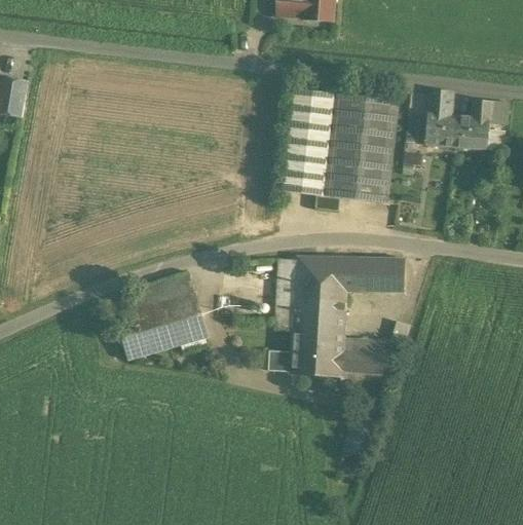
[(273,0),(273,17),(305,20),(305,0),(273,0)]
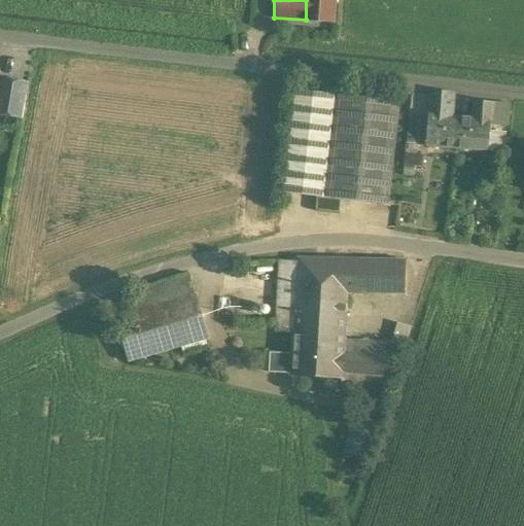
[(306,0),(306,20),(316,21),(317,19),(315,19),(316,1),(335,2),(335,0),(306,0)]
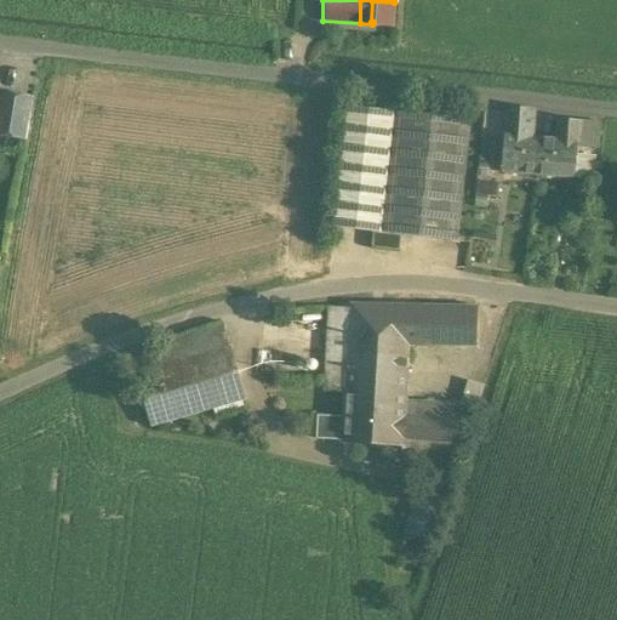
[(348,104),(336,227),(458,240),(472,118),(348,104)]
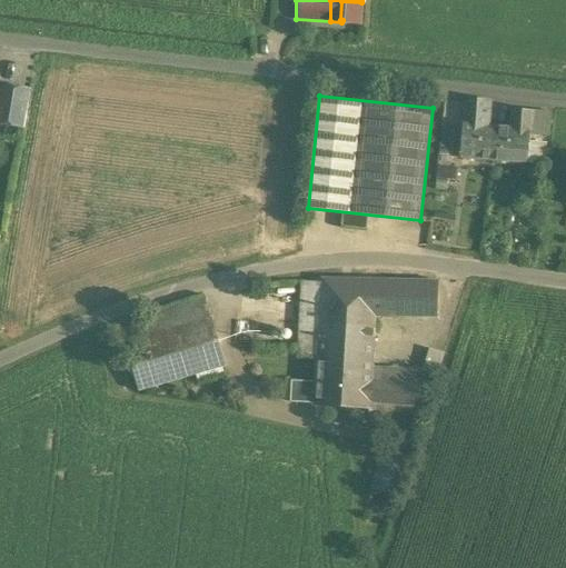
[(457,156),(489,160),(494,126),(462,121),(457,156)]
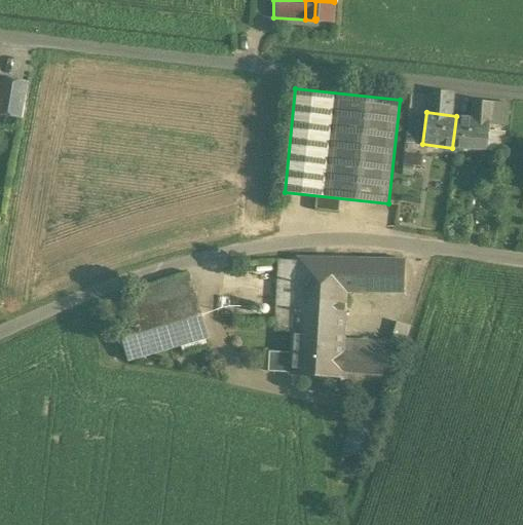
[(488,120),(456,116),(452,148),(484,152),(488,120)]
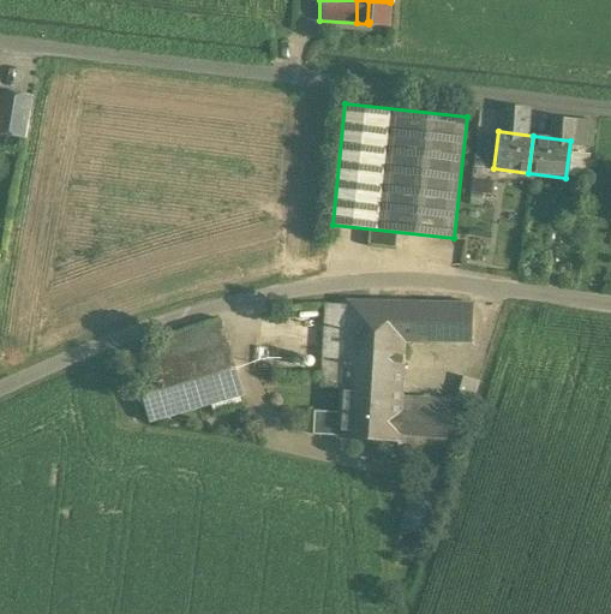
[(474,161),(491,164),(495,139),(477,137),(474,161)]
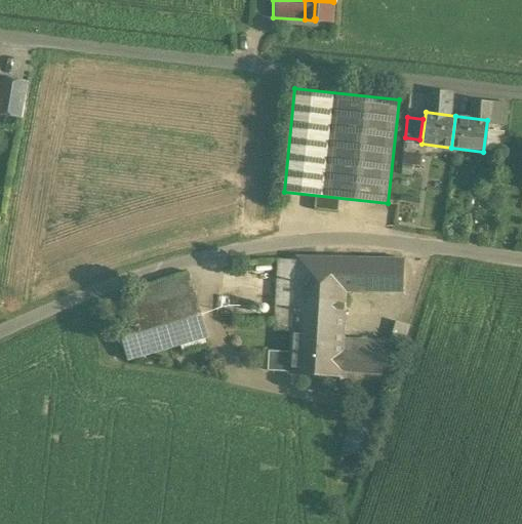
[(504,151),(504,123),(491,123),(491,151),(504,151)]
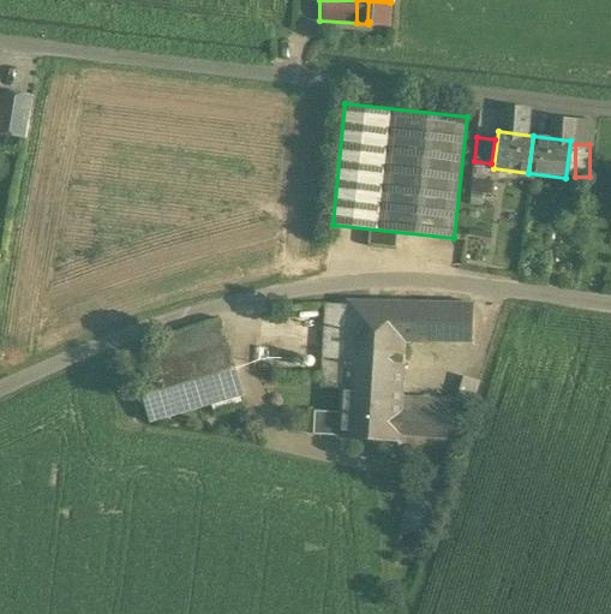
[(223,317),(155,335),(168,389),(143,395),(150,421),(244,398),(223,317)]
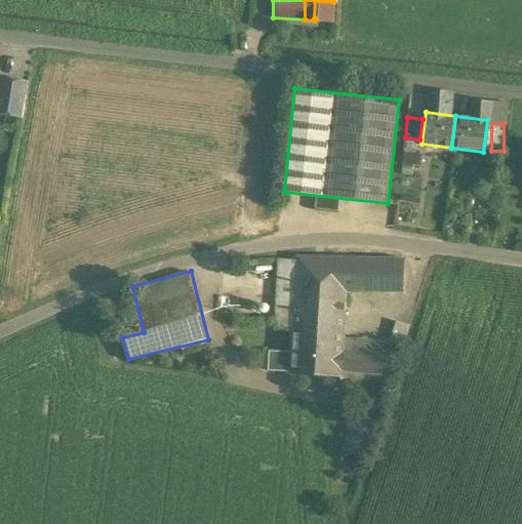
[(339,375),(343,334),(289,330),(286,371),(339,375)]
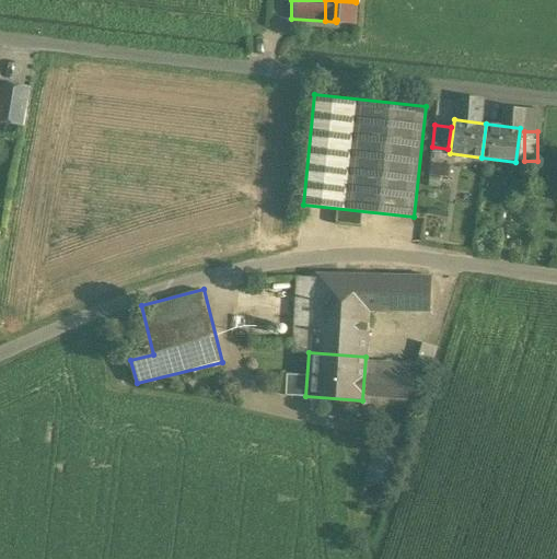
[(364,479),(386,485),(395,454),(373,447),(364,479)]
